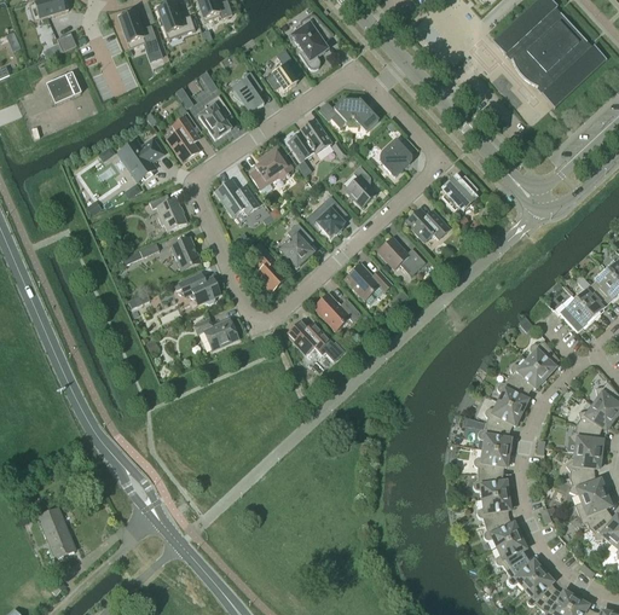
[(40,0),(29,4),(34,21),(68,10),(64,0),(40,0)]
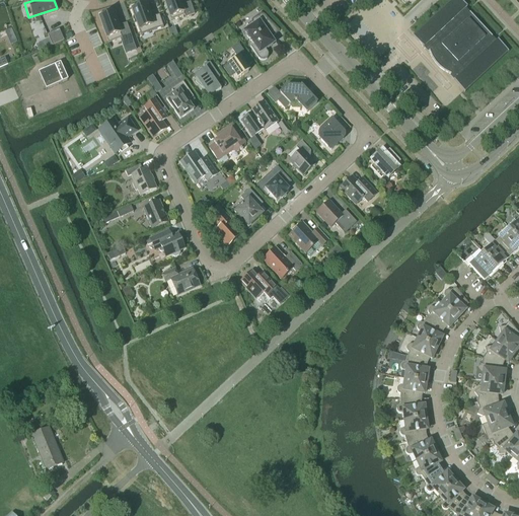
[(141,0),(131,4),(141,32),(163,24),(159,12),(153,14),(150,7),(148,8),(144,0),(141,0)]
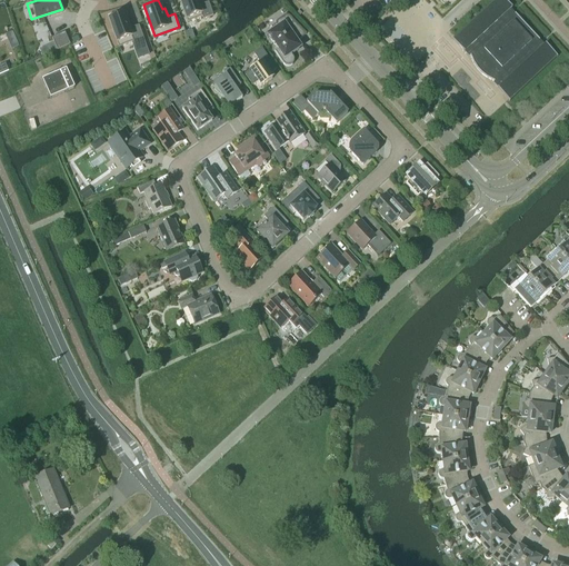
[(180,0),(188,19),(202,13),(203,16),(213,12),(209,0),(207,0),(201,2),(200,0),(180,0)]
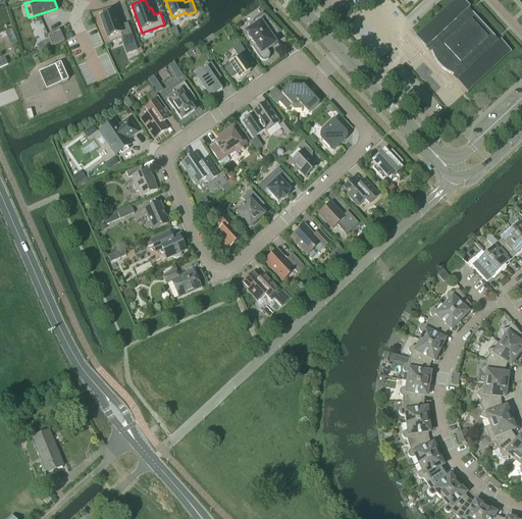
[(512,49),(501,37),(499,39),(471,8),(468,5),(470,4),(466,0),(451,0),(415,34),(415,33),(414,33),(425,45),(427,44),(431,48),(434,55),(437,60),(441,65),(447,68),(454,72),(458,76),(456,78),(467,90),(468,90),(467,89),(511,49),(511,50),(512,49)]
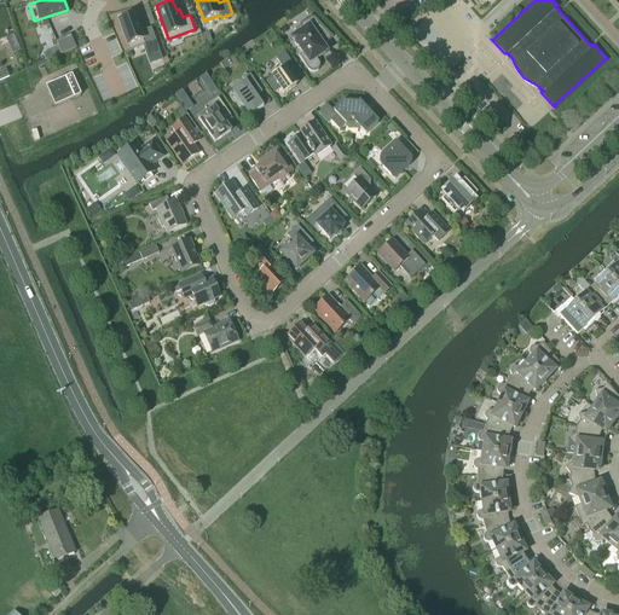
[(133,9),(117,15),(129,48),(156,39),(151,24),(144,27),(140,19),(137,21),(133,9)]
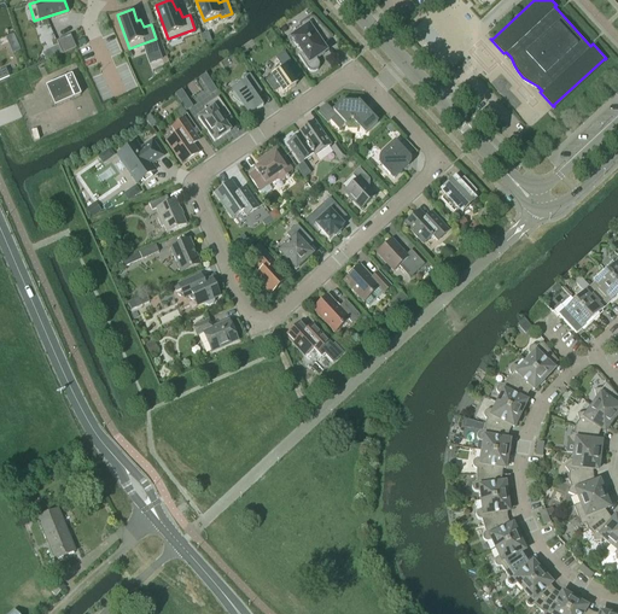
[(322,44),(332,34),(315,16),(314,15),(313,13),(310,13),(309,13),(308,15),(307,16),(305,17),(305,19),(305,21),(307,22),(308,24),(291,35),(302,50),(298,52),(307,66),(308,68),(310,69),(312,69),(313,69),(315,69),(316,68),(318,66),(319,65),(319,64),(319,62),(319,60),(318,59),(315,56),(326,48),(322,44)]
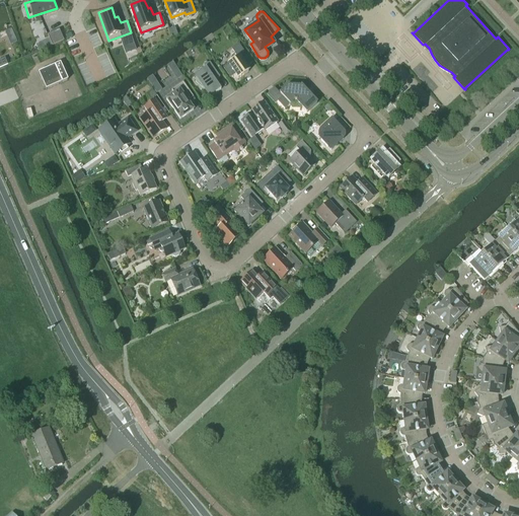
[(59,26),(48,32),(53,44),(64,39),(59,26)]
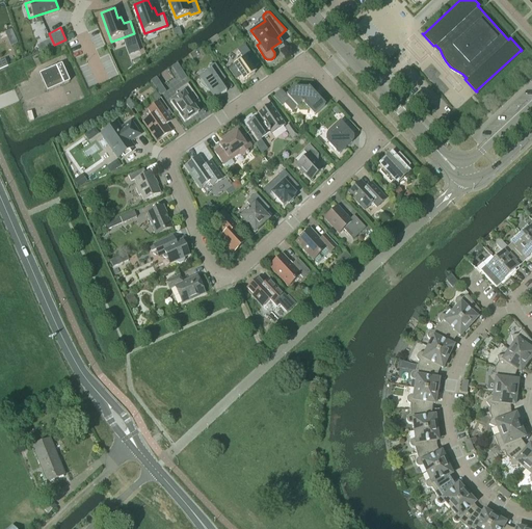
[(77,34),(65,38),(68,44),(79,40),(77,34)]
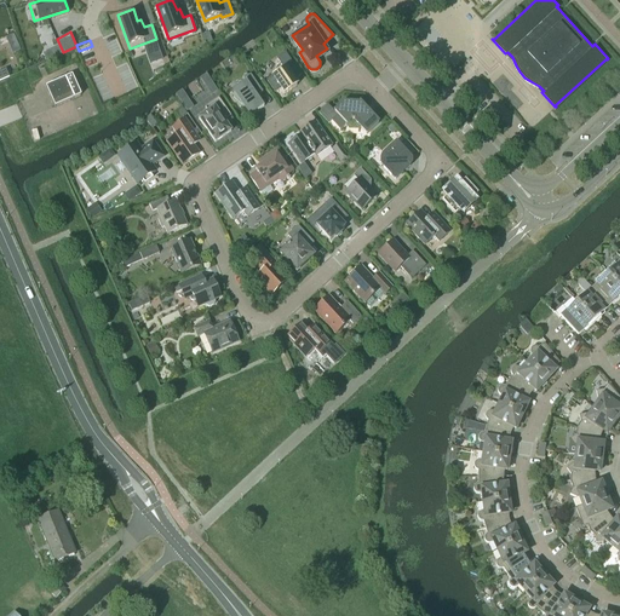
[(293,78),(300,73),(285,50),(277,56),(280,61),(276,64),(274,68),(274,74),(267,78),(275,90),(281,85),(285,91),(297,82),(293,78)]
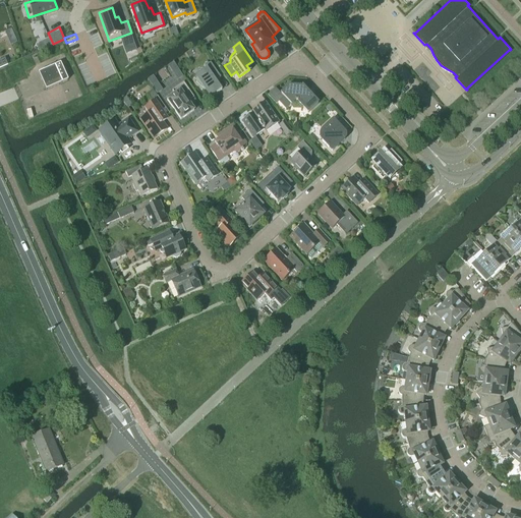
[(374,58),(380,53),(375,49),(370,54),(374,58)]
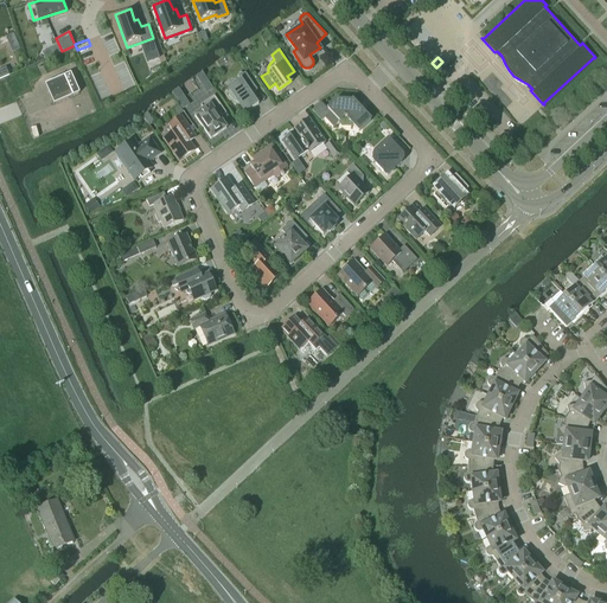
[(53,101),(80,90),(70,70),(45,82),(53,101)]
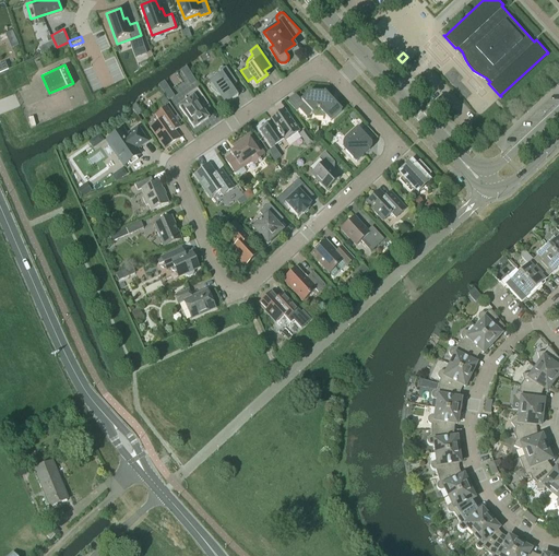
[(238,93),(232,83),(236,80),(226,64),(218,67),(218,68),(221,70),(210,84),(228,101),(232,97),(238,93)]
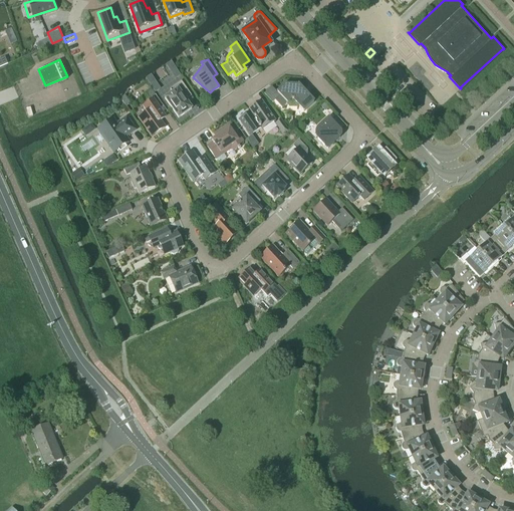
[(186,97),(192,93),(181,78),(170,86),(172,90),(165,95),(178,115),(191,106),(186,97)]
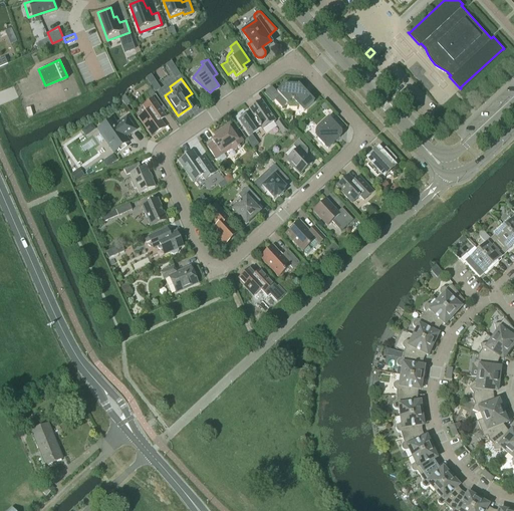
[(313,99),(297,82),(286,82),(286,81),(277,90),(279,93),(274,97),(281,105),(286,100),(290,103),(297,104),(298,102),(304,108),(313,99)]
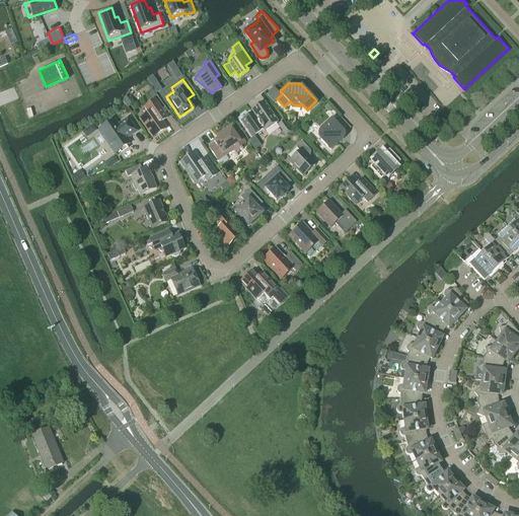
[(161,119),(167,115),(155,96),(144,104),(148,111),(140,117),(153,135),(166,126),(161,119)]
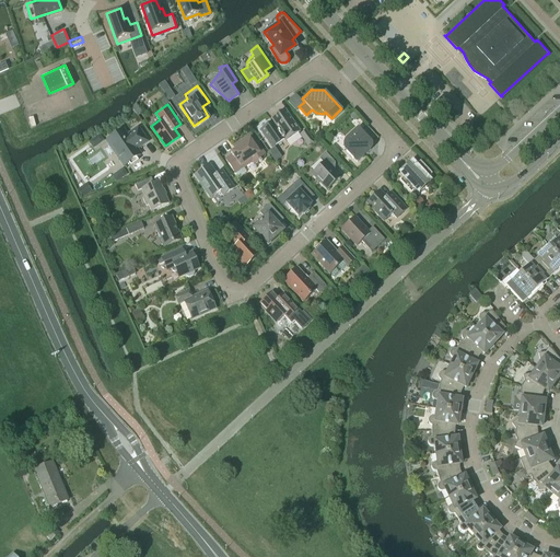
[(286,139),(300,129),(284,107),(270,117),(271,119),(260,128),(271,143),(282,136),(286,139)]
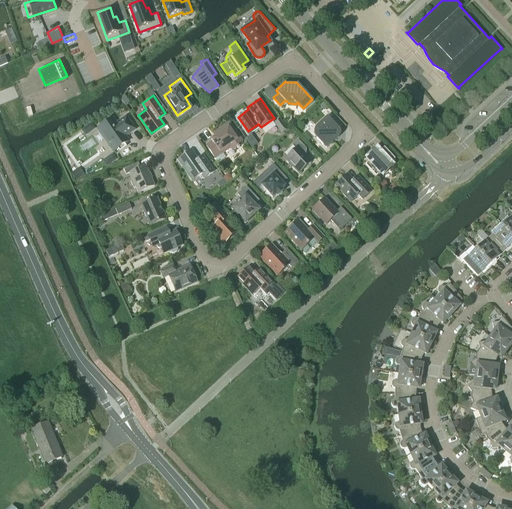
[(127,131),(130,129),(134,126),(126,115),(116,121),(112,116),(98,126),(114,149),(128,139),(123,132),(126,130),(127,131)]
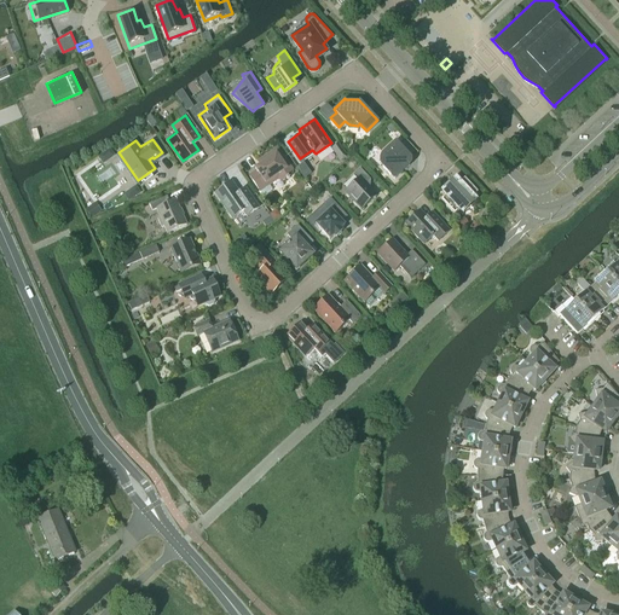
[(405,158),(409,154),(395,139),(383,151),(382,151),(381,152),(381,154),(380,155),(380,156),(380,157),(380,158),(381,161),(381,162),(382,163),(394,177),(409,162),(405,158)]
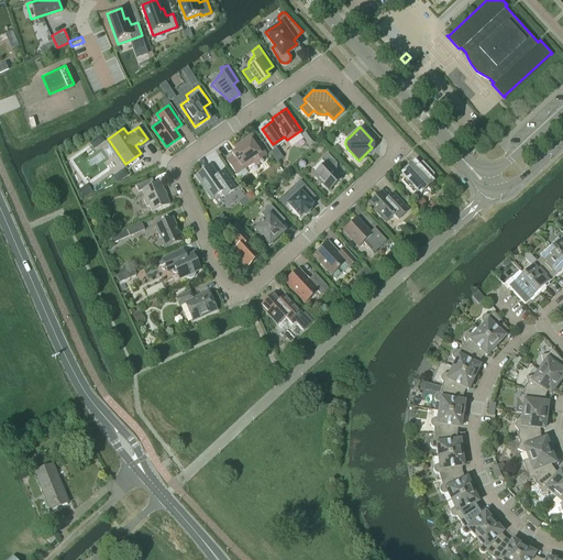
[(316,140),(308,129),(301,133),(309,144),(316,140)]
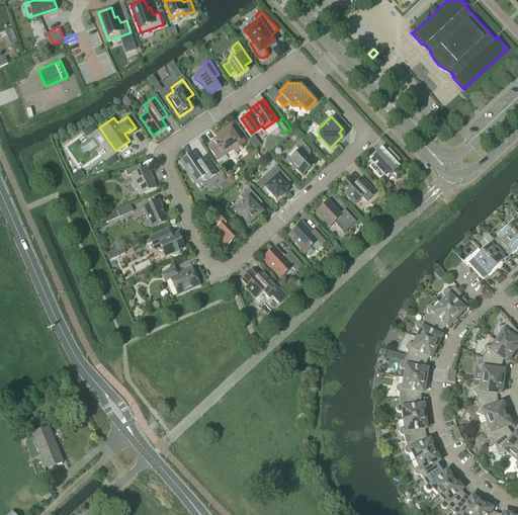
[(245,140),(239,131),(232,121),(218,132),(220,135),(213,139),(214,141),(208,145),(218,158),(225,152),(224,150),(231,145),(233,148),(237,149),(240,147),(240,148),(242,147),(241,146),(244,144),(245,140)]
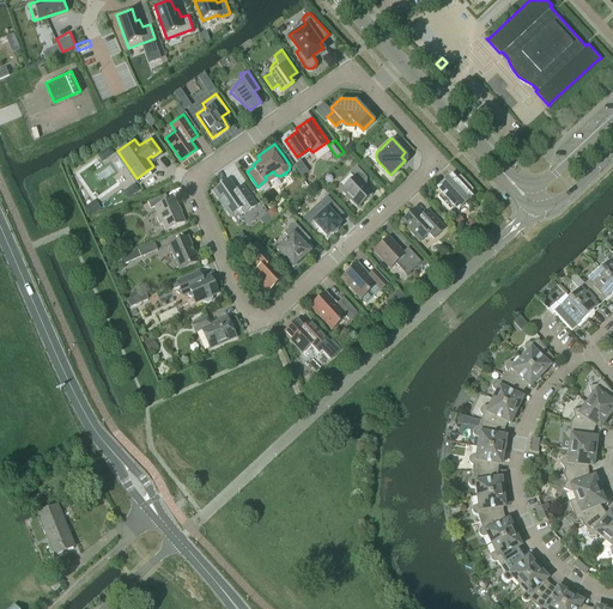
[(366,174),(356,163),(351,169),(356,174),(343,187),(358,203),(372,190),(360,178),(366,174)]
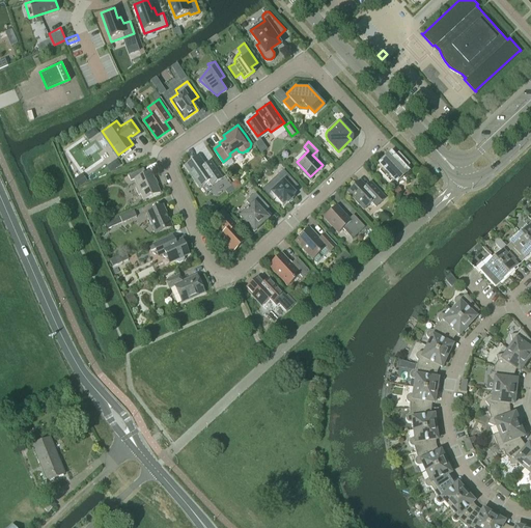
[(403,168),(410,162),(398,150),(394,154),(391,150),(379,161),(382,165),(379,168),(390,181),(396,175),(401,173),(403,168)]
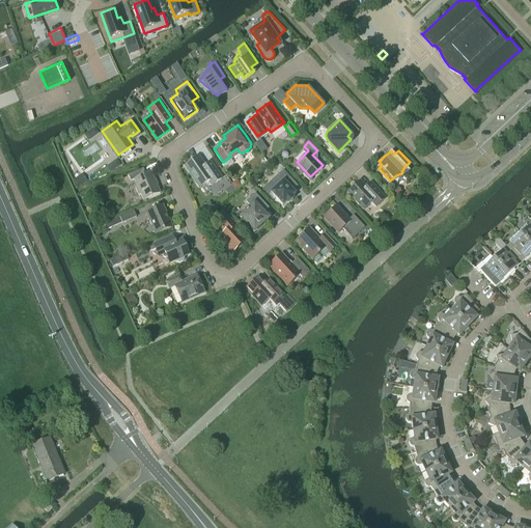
[(222,175),(211,159),(204,163),(198,154),(185,164),(199,185),(207,178),(211,183),(222,175)]
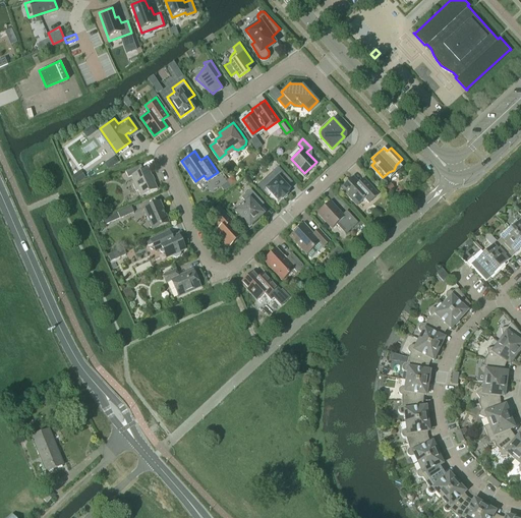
[(157,186),(148,166),(142,168),(140,163),(125,169),(128,175),(131,173),(134,179),(132,180),(135,188),(137,187),(140,193),(157,186)]
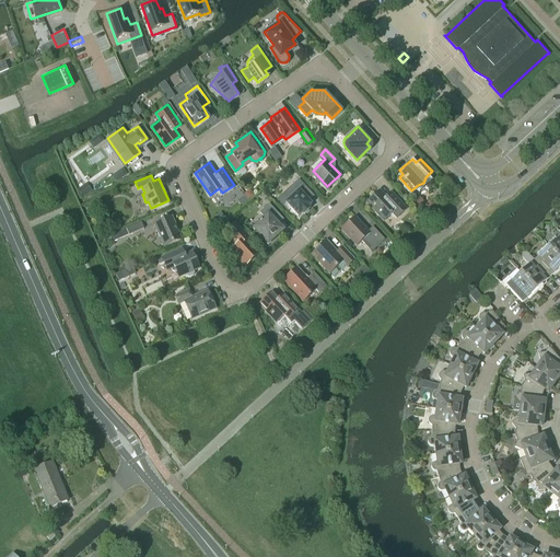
[(312,201),(308,198),(314,193),(305,184),(300,188),(299,187),(294,192),(292,189),(286,189),(280,194),(280,200),(284,206),(290,206),(298,213),(312,201)]
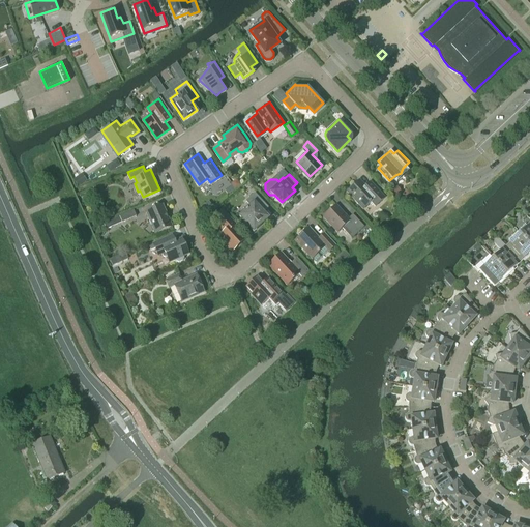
[(384,195),(371,179),(370,179),(364,184),(359,178),(347,189),(363,206),(371,200),(375,204),(384,195)]
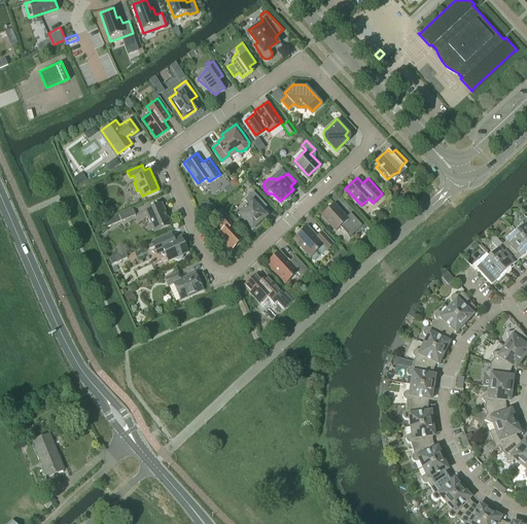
[(95,189),(92,184),(82,187),(85,194),(95,189)]
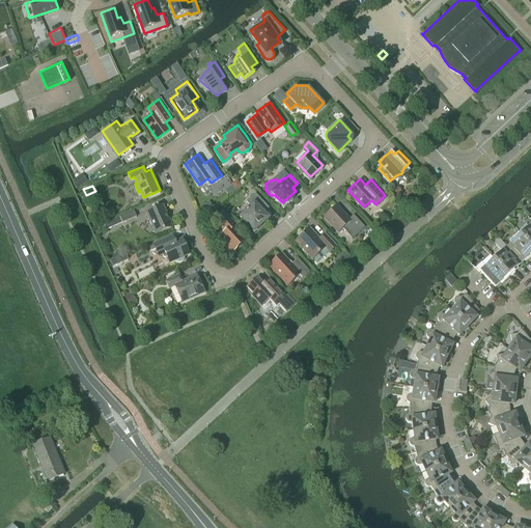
[(254,229),(269,216),(260,207),(267,202),(255,191),(246,199),(250,204),(240,214),(254,229)]
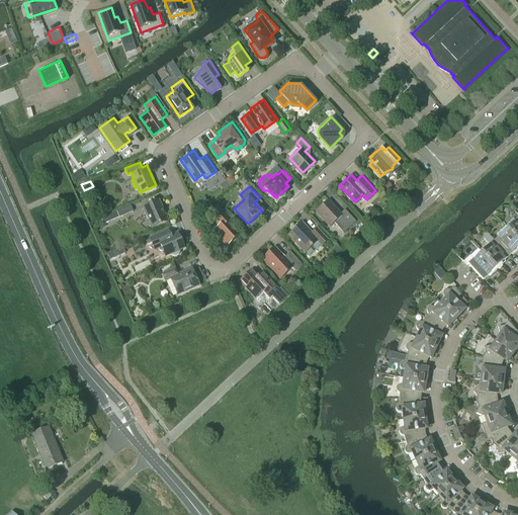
[(168,219),(159,197),(143,204),(152,226),(168,219)]
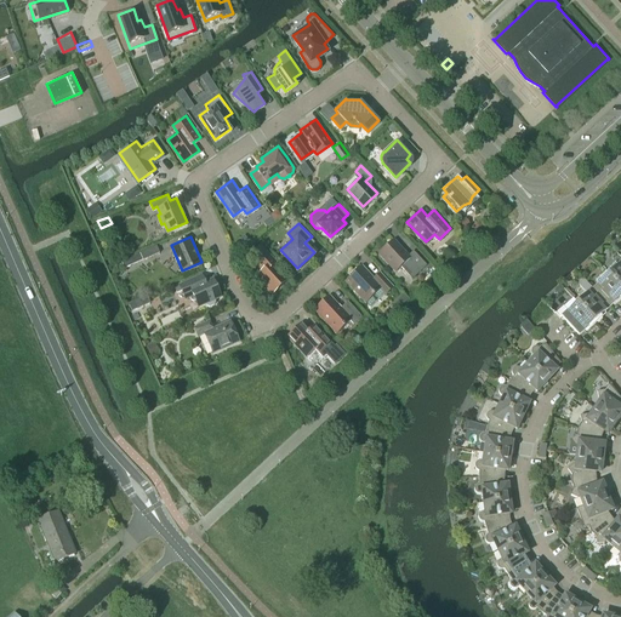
[(426,262),(412,249),(408,253),(393,238),(379,251),(396,269),(400,264),(412,275),(426,262)]
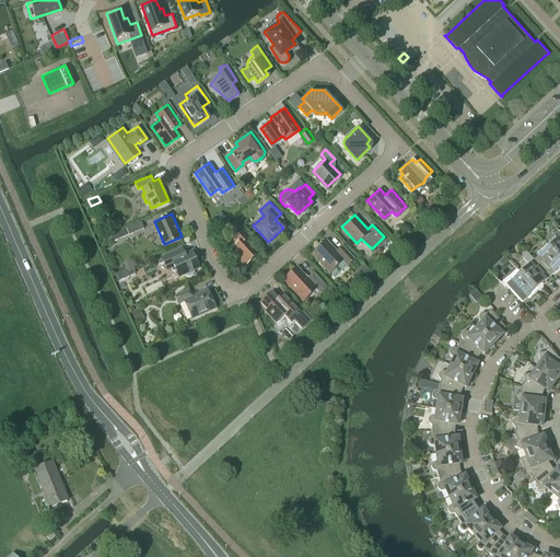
[(129,232),(143,225),(141,219),(126,225),(129,232)]
